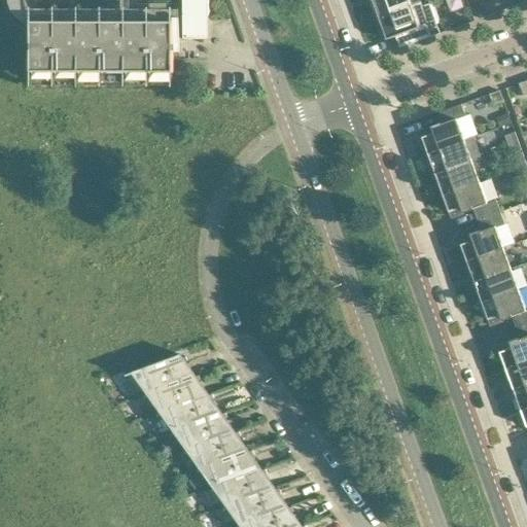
[(3,0),(3,1),(4,3),(4,5),(5,9),(7,13),(9,18),(12,21),(12,22),(13,23),(15,25),(19,28),(23,30),(27,32),(31,33),(31,73),(174,73),(174,71),(174,11),(173,11),(107,10),(99,10),(59,10),(40,10),(36,0),(3,0)]
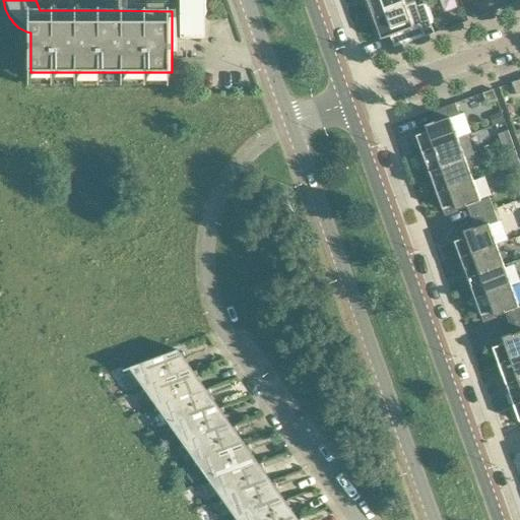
[(180,0),(181,39),(205,40),(205,20),(205,0),(180,0)]
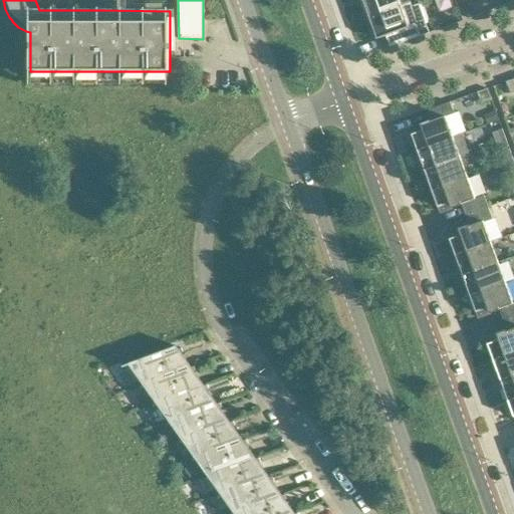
[(410,0),(360,0),(363,6),(364,6),(369,18),(412,3),(410,0)]
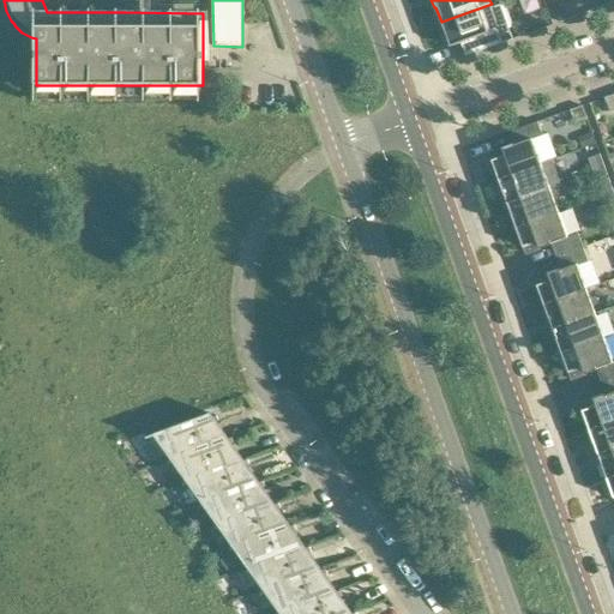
[(540,0),(523,0),(528,13),(543,7),(540,0)]
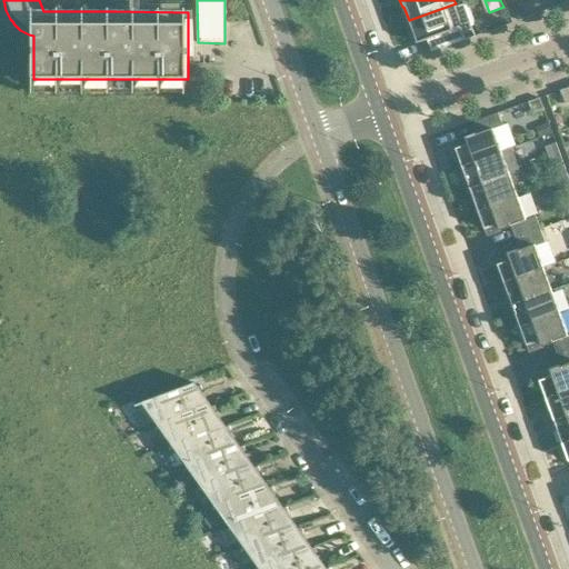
[(456,3),(406,21),(412,39),(415,38),(418,43),(427,40),(431,52),(476,37),(463,5),(457,7),(456,3)]
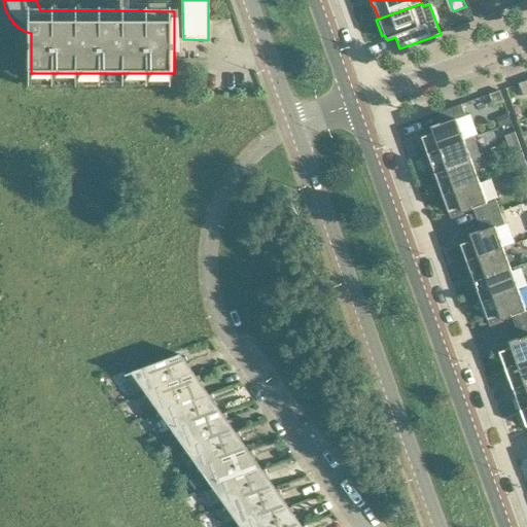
[(493,105),(504,102),(500,91),(489,95),(493,105)]
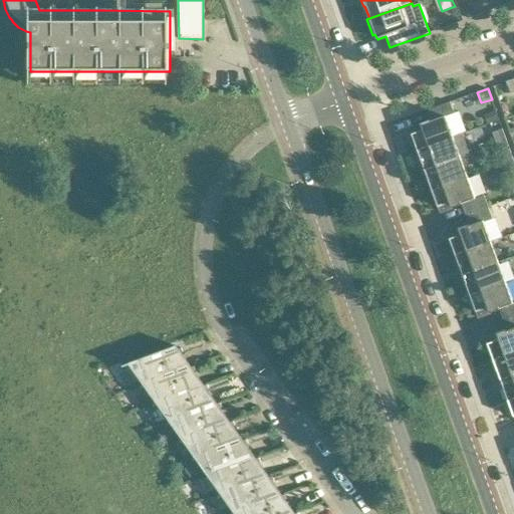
[(410,130),(418,151),(453,138),(453,137),(446,117),(455,113),(450,102),(428,110),(432,121),(410,130)]
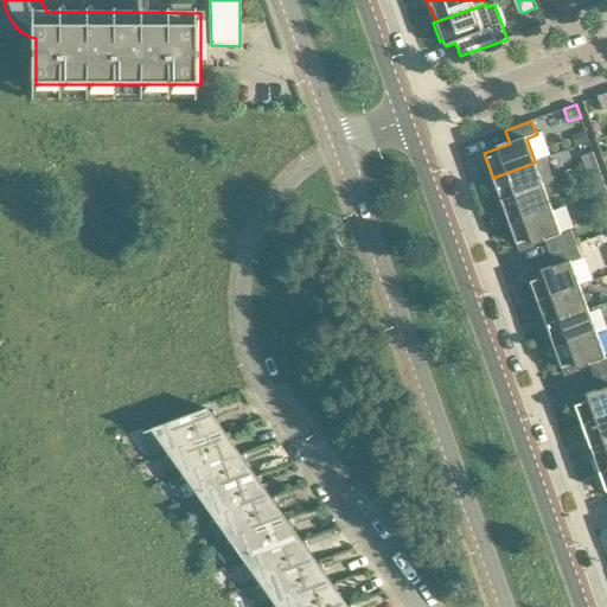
[(587,140),(585,131),(574,135),(577,144),(587,140)]
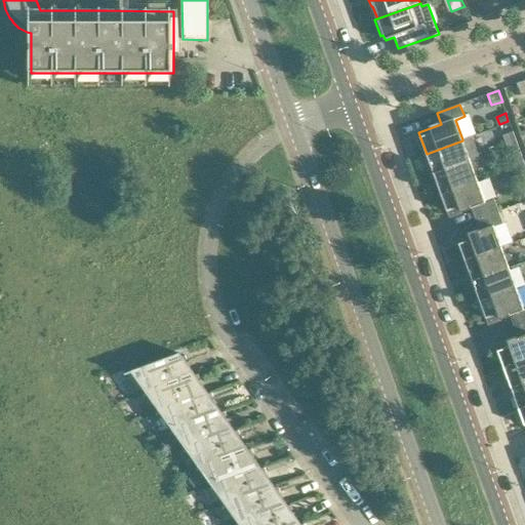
[(503,135),(508,148),(518,145),(513,132),(503,135)]
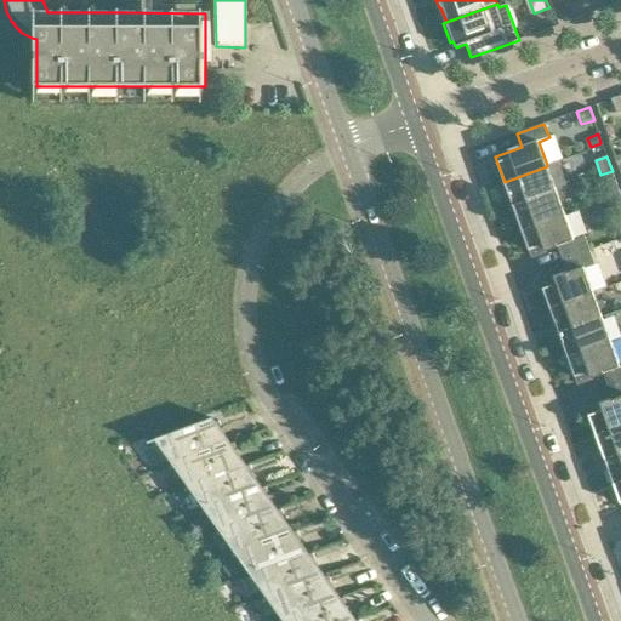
[(513,206),(557,191),(568,187),(558,163),(547,166),(505,182),(513,206)]
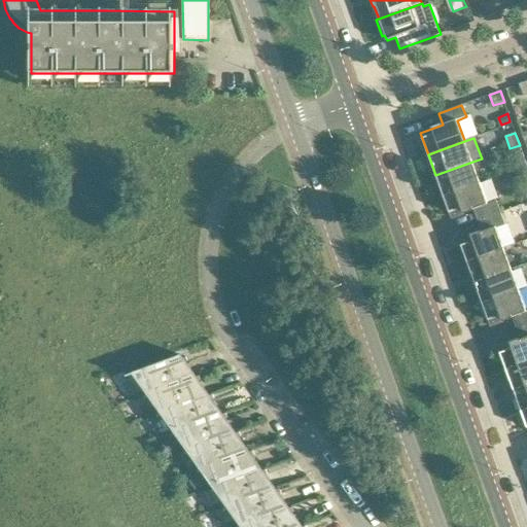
[(510,148),(518,169),(526,165),(520,145),(510,148)]
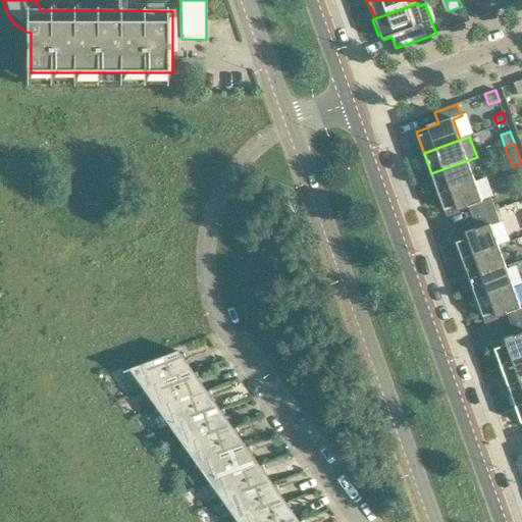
[(431,173),(438,195),(475,181),(468,160),(431,173)]
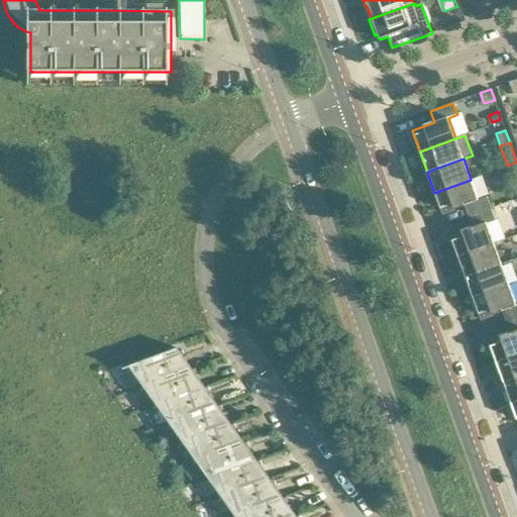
[(516,162),(508,166),(511,175),(516,173),(516,162)]
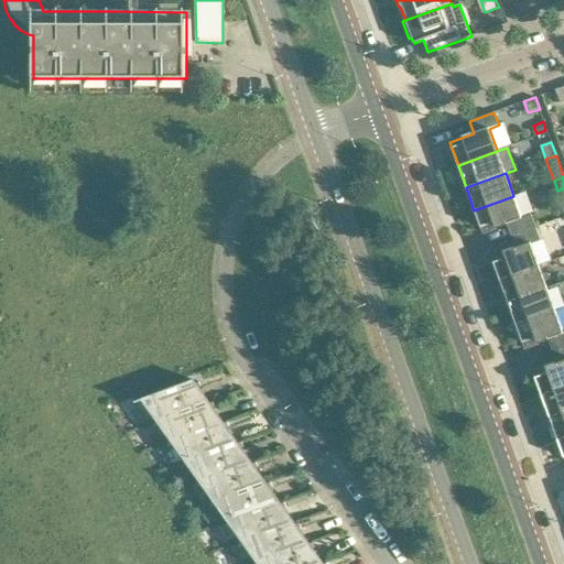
[(513,196),(474,210),(483,232),(507,225),(511,237),(535,227),(531,215),(521,218),(513,196)]
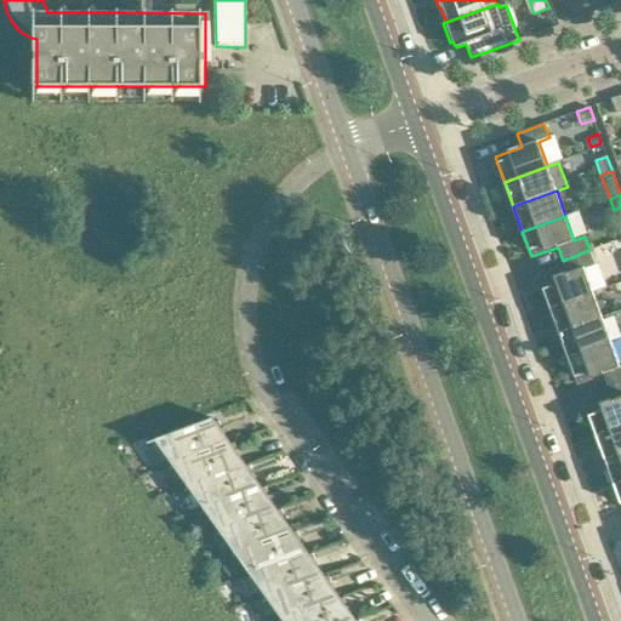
[(594,265),(590,250),(563,261),(568,274),(541,283),(551,308),(593,292),(585,269),(594,265)]
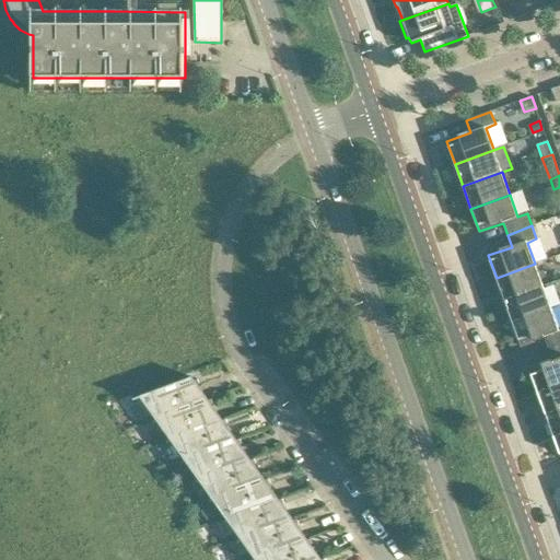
[(535,264),(497,278),(504,301),(543,287),(535,264)]
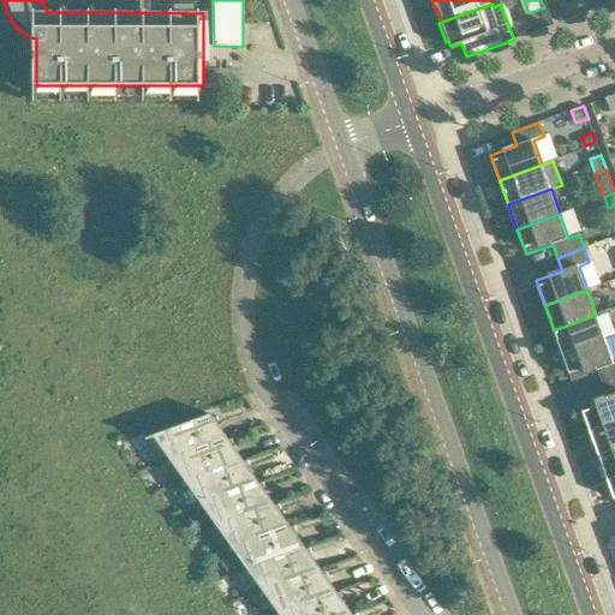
[(554,330),(562,354),(605,339),(596,315),(554,330)]
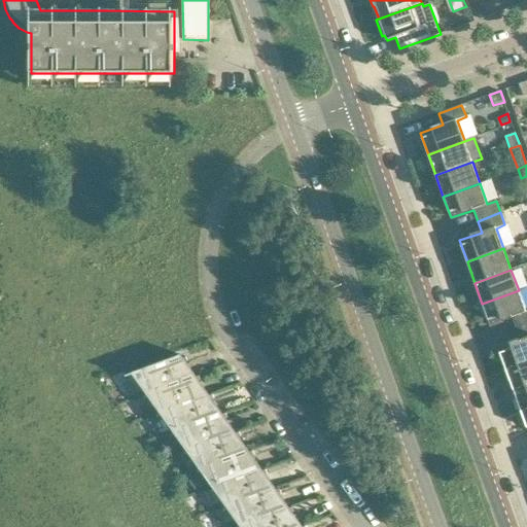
[(519,290),(482,304),(490,325),(512,317),(516,328),(526,324),(526,311),(526,312),(519,290)]
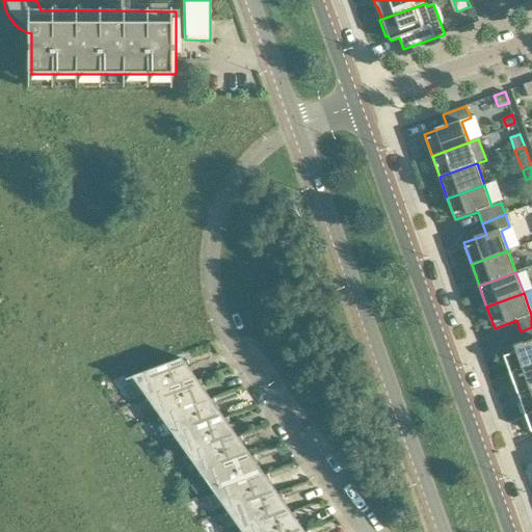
[(531,327),(521,331),(525,343),(503,351),(510,373),(531,365),(531,327)]
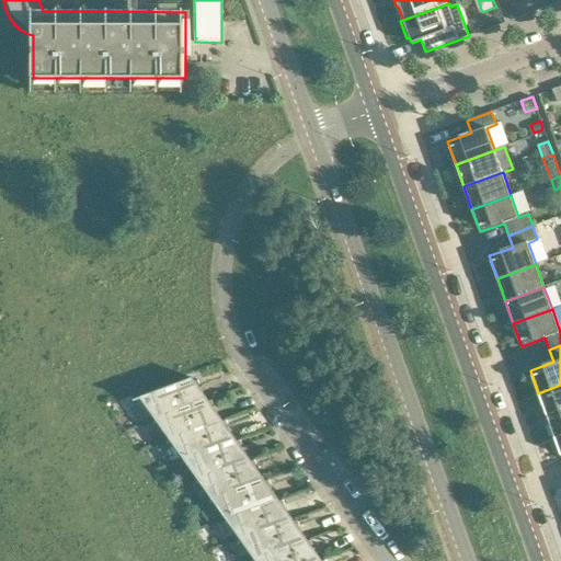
[(142,399),(156,419),(207,399),(193,378),(134,400),(135,401),(142,399)]
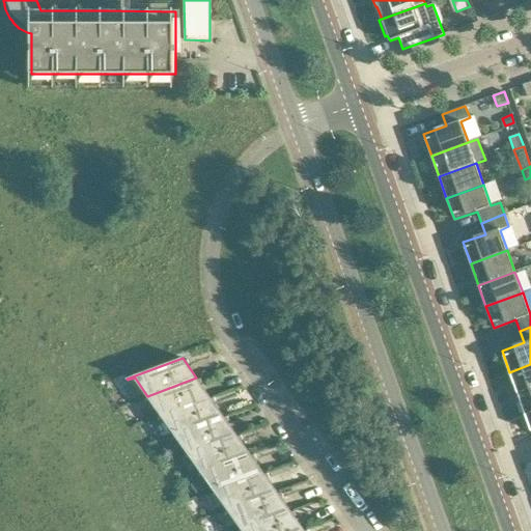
[(530,364),(509,372),(518,393),(530,388),(530,364)]
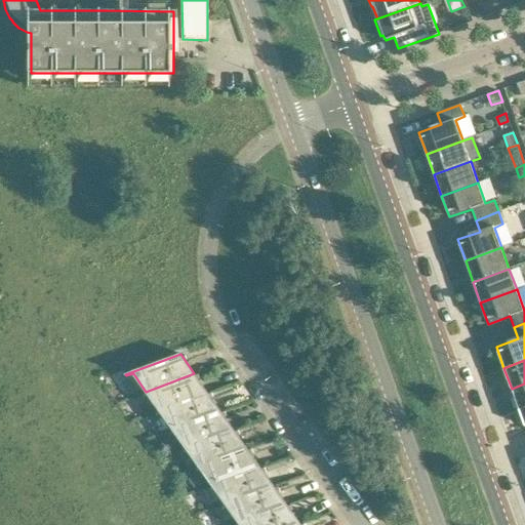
[(159,410),(207,392),(194,373),(146,392),(159,410)]
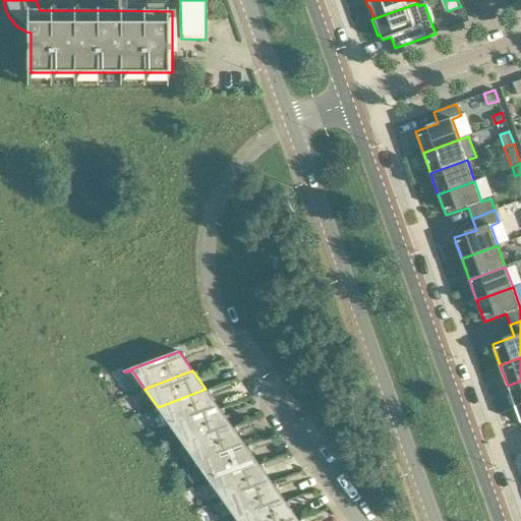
[(520,381),(508,386),(515,406),(520,404),(520,381)]
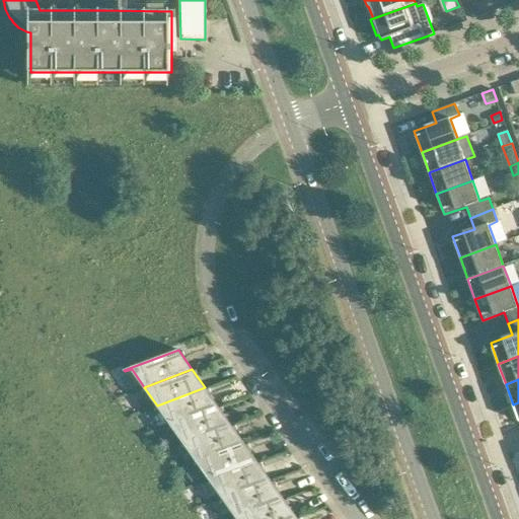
[(218,405),(205,387),(157,405),(170,424),(218,405)]
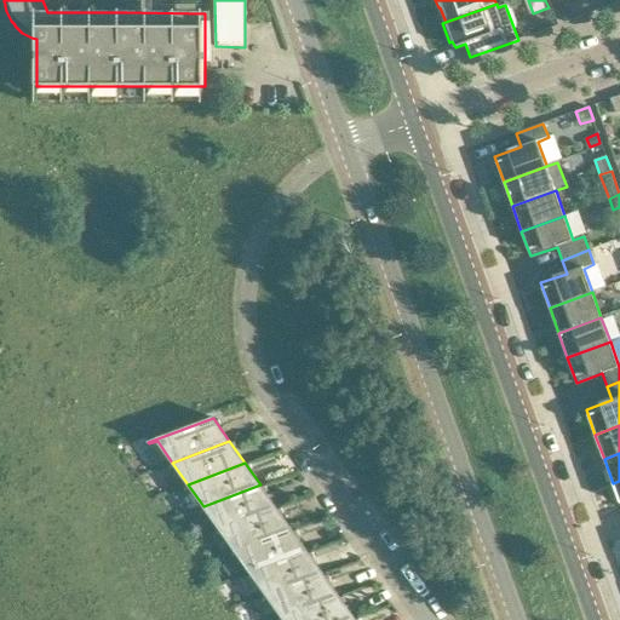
[(219,529),(276,507),(260,484),(204,506),(219,529)]
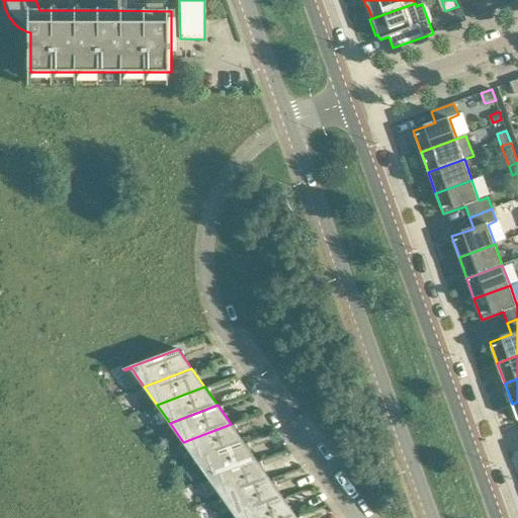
[(244,442),(231,424),(183,442),(196,460),(244,442)]
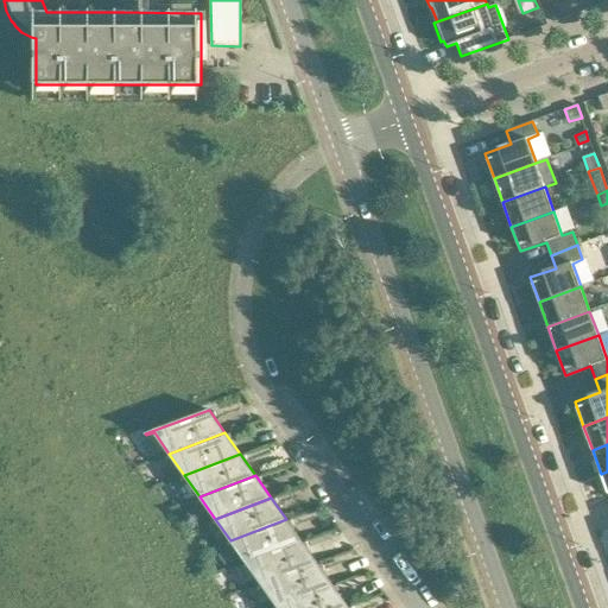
[(246,562),(302,540),(286,519),(230,540),(246,562)]
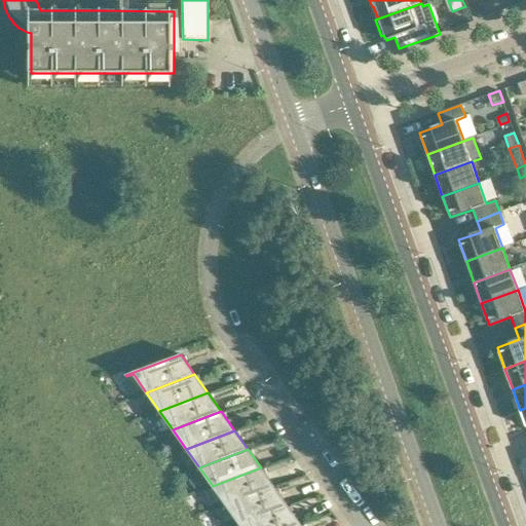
[(274,486),(261,467),(213,486),(226,504),(274,486)]
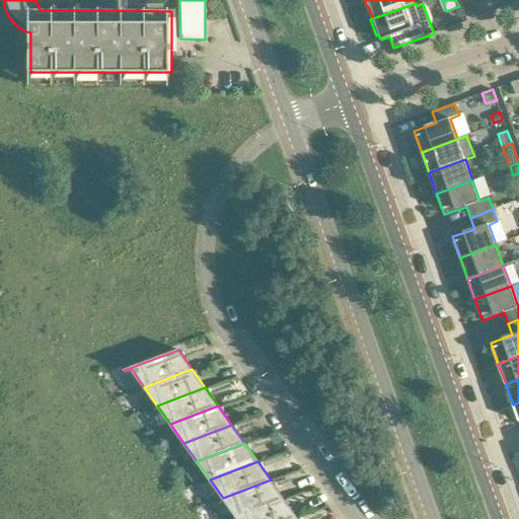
[(223,498),(236,517),(284,498),(271,479),(223,498)]
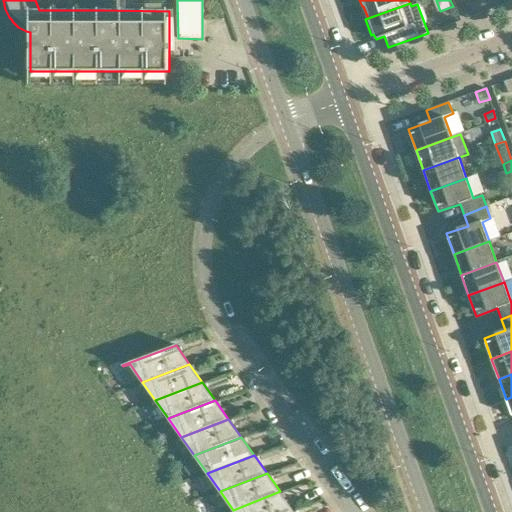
[(234,511),(287,511),(293,510),(280,491),(233,510),(234,511)]
